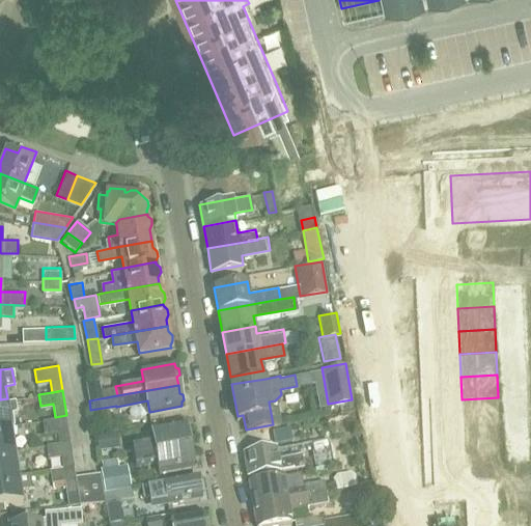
[(0,424),(11,423),(15,422),(12,410),(18,410),(16,397),(7,398),(0,399),(0,424)]
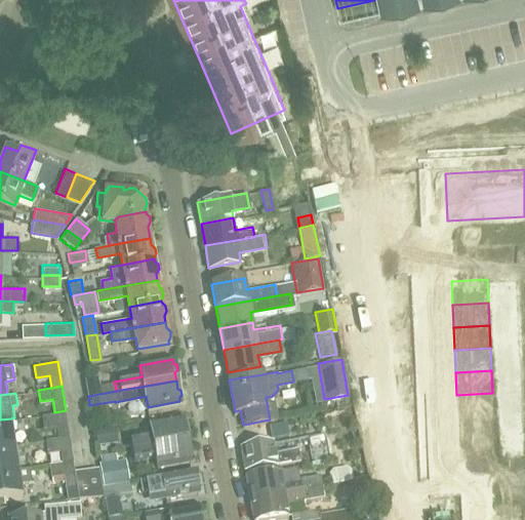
[(492,393),(456,395),(457,415),(493,413),(492,393)]
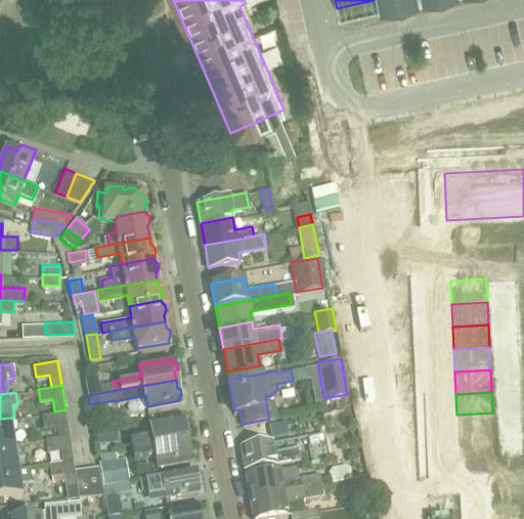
[(58,435),(69,434),(66,409),(54,412),(42,413),(44,425),(56,423),(58,435)]
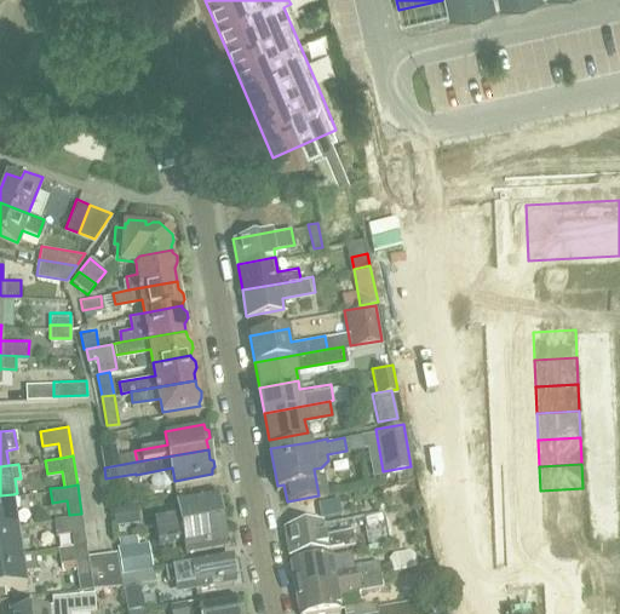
[(583,488),(540,491),(541,515),(584,512),(583,488)]
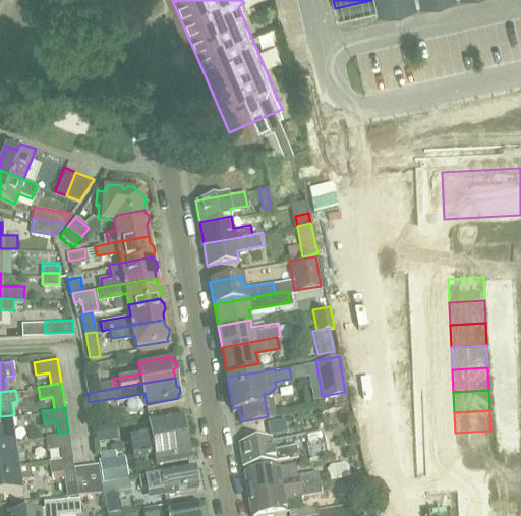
[(130,445),(185,436),(183,427),(186,425),(185,419),(182,418),(181,414),(149,420),(151,432),(128,436),(130,445)]
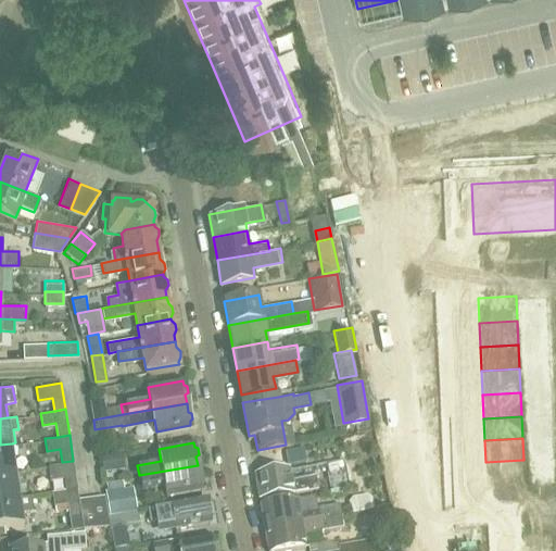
[(0,472),(15,470),(12,448),(12,443),(0,445),(0,472)]
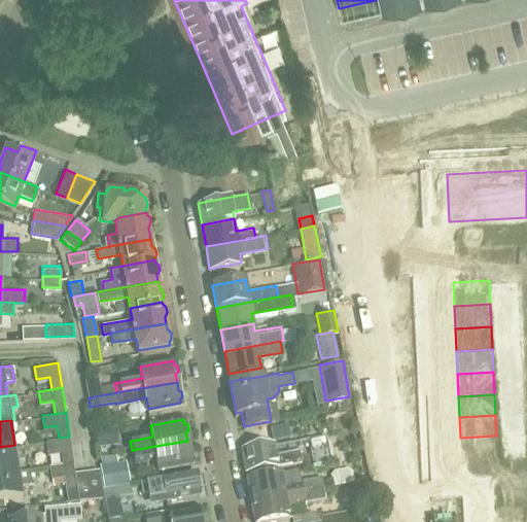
[(289,422),(271,425),(273,439),(291,436),(289,422)]
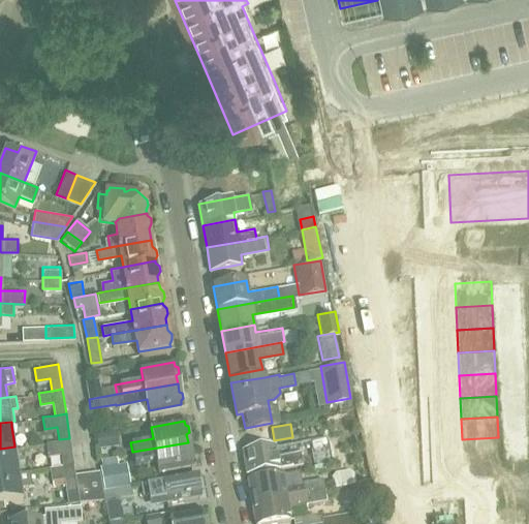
[(116,425),(94,429),(97,445),(118,441),(116,425)]
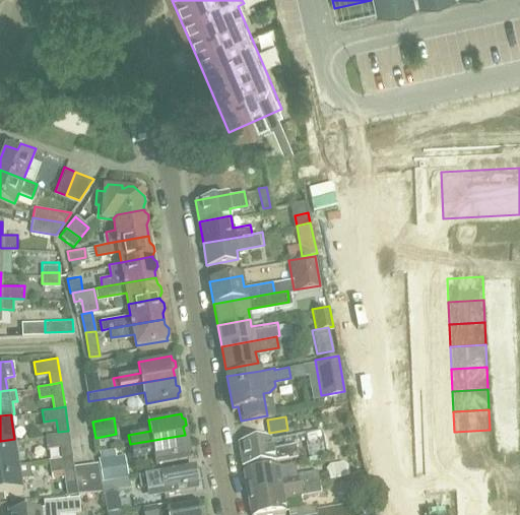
[(490,430),(454,432),(455,453),(491,451),(490,430)]
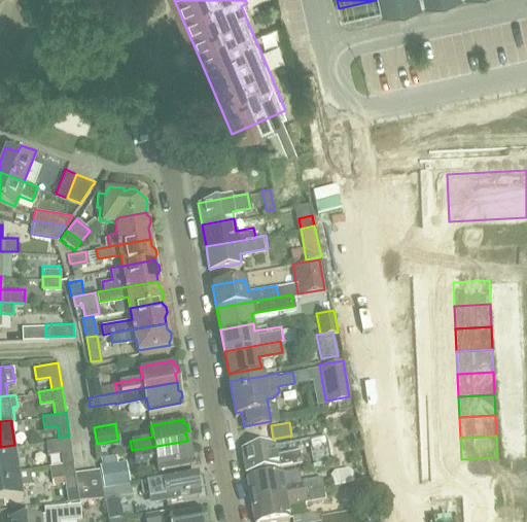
[(63,462),(73,460),(69,437),(59,438),(45,440),(47,452),(61,450),(63,462)]
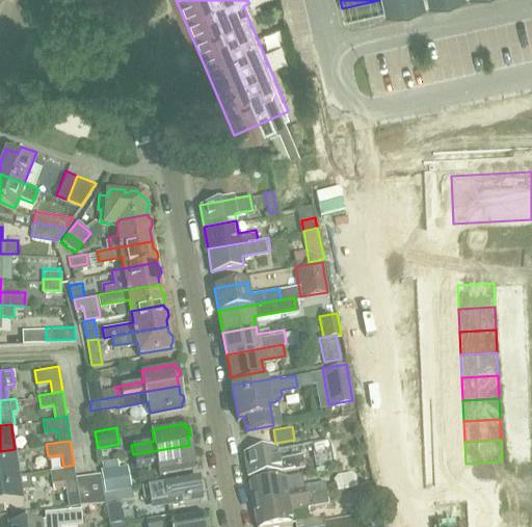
[(189,445),(133,454),(135,465),(158,460),(160,472),(192,466),(192,462),(194,459),(193,454),(190,453),(189,445)]
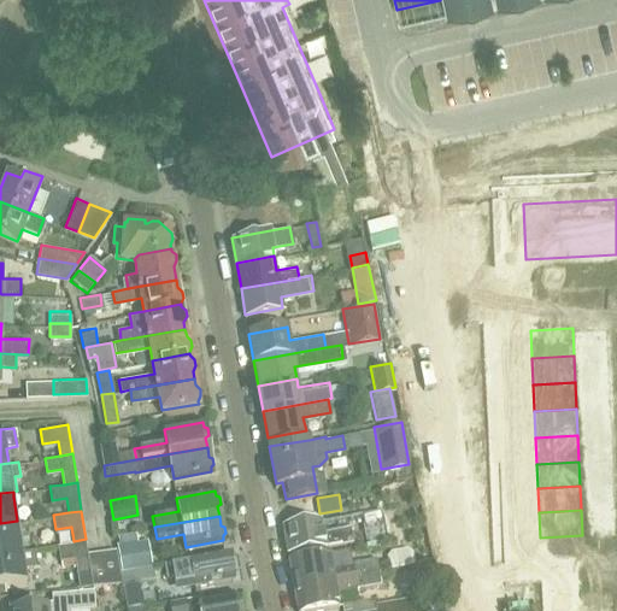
[(351,524),(323,529),(321,517),(283,523),(287,551),(353,539),(351,524)]
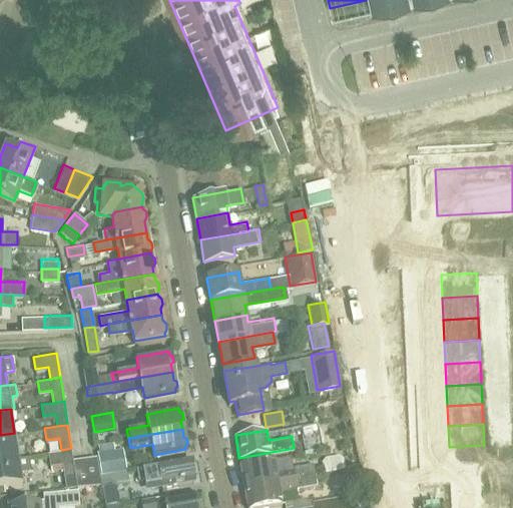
[(0,459),(18,457),(14,433),(0,435),(0,459)]
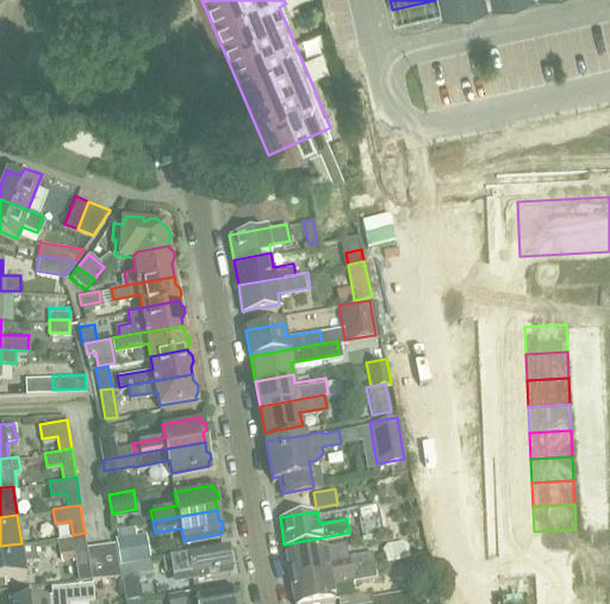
[(132,524),(114,528),(119,561),(141,558),(137,533),(134,533),(132,524)]
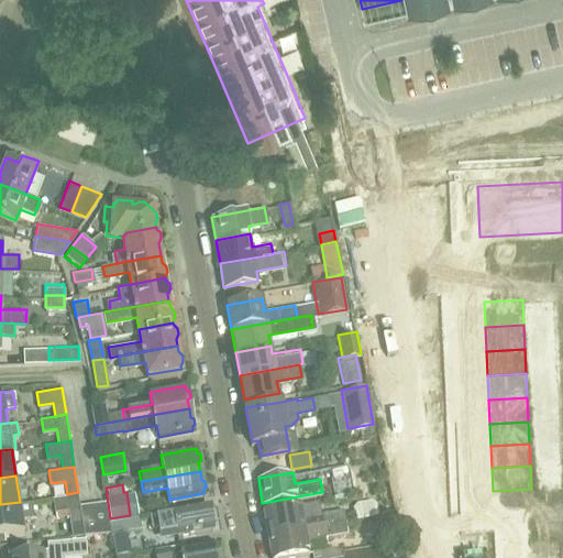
[(78,492),(67,494),(53,496),(55,506),(55,514),(69,512),(72,535),(112,531),(107,499),(80,503),(78,492)]
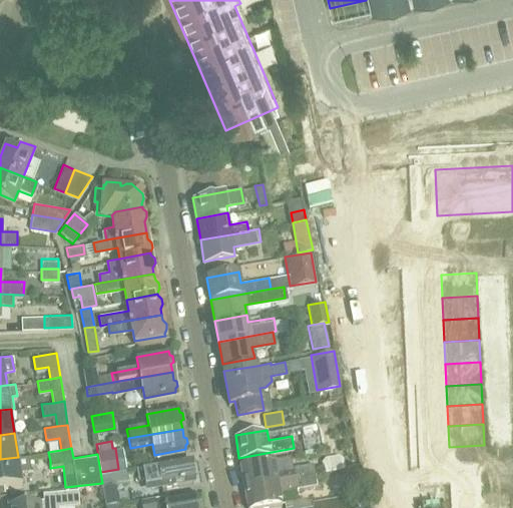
[(0,459),(0,484),(22,481),(20,470),(30,469),(28,455),(18,457),(0,459)]
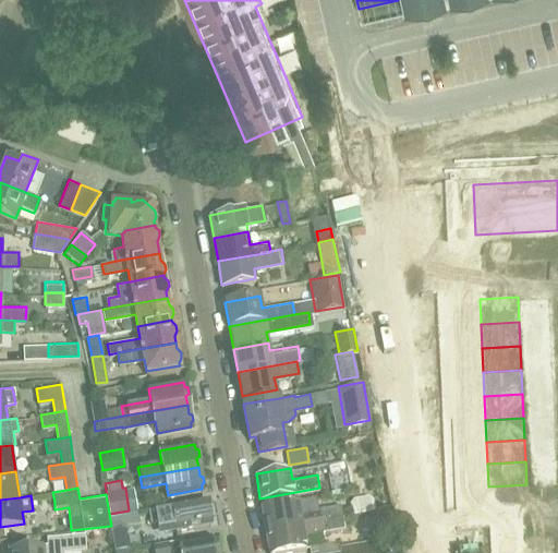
[(211,509),(208,507),(207,499),(148,508),(150,520),(173,516),(176,528),(210,521),(210,517),(211,515),(211,509)]
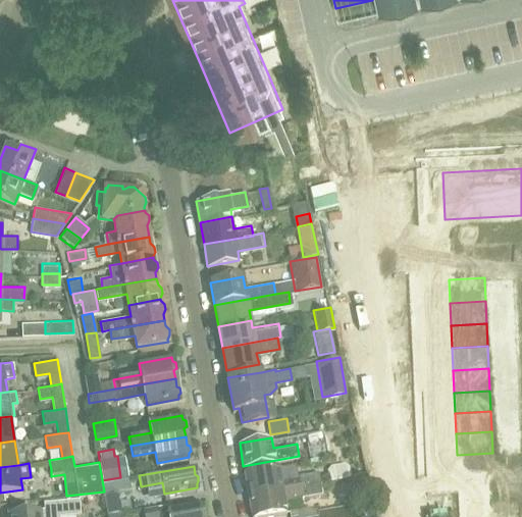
[(318,471),(280,477),(278,466),(244,472),(248,494),(315,482),(320,481),(318,471)]
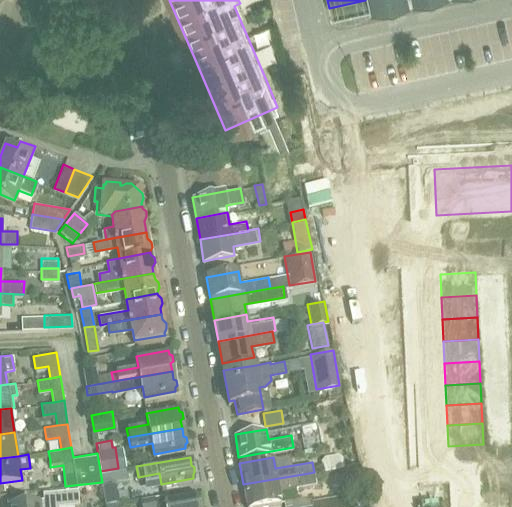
[(365,491),(360,464),(350,465),(350,468),(342,480),(342,482),(355,491),(355,493),(365,491)]
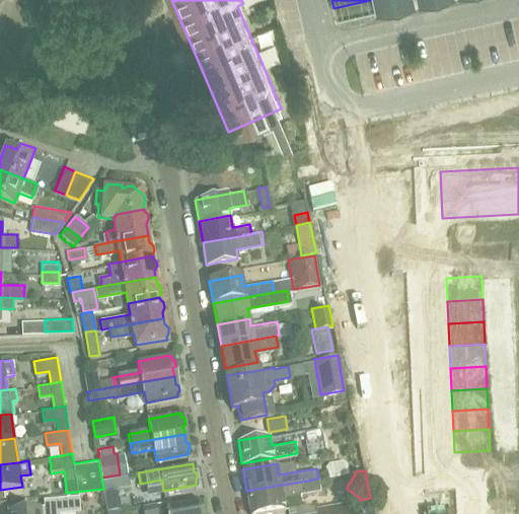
[(126,473),(101,478),(103,492),(128,488),(126,473)]
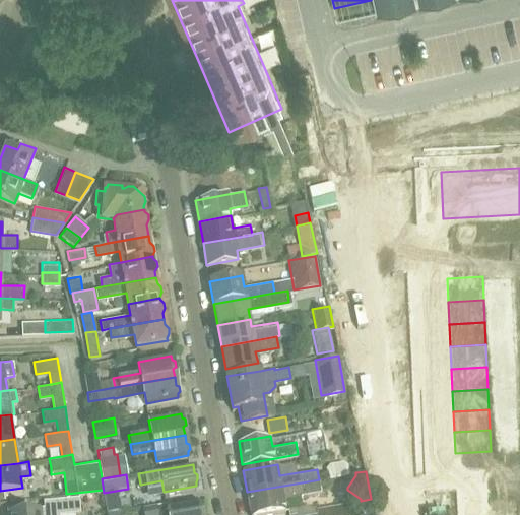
[(282,497),(316,491),(321,490),(319,479),(314,480),(247,492),(251,514),(284,508),(282,497)]
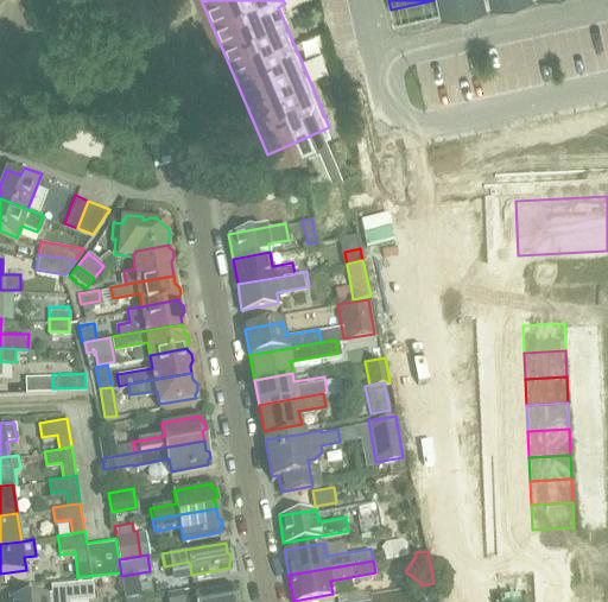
[(69,601),(70,601),(94,599),(93,582),(52,585),(52,593),(12,596),(11,601),(69,601)]
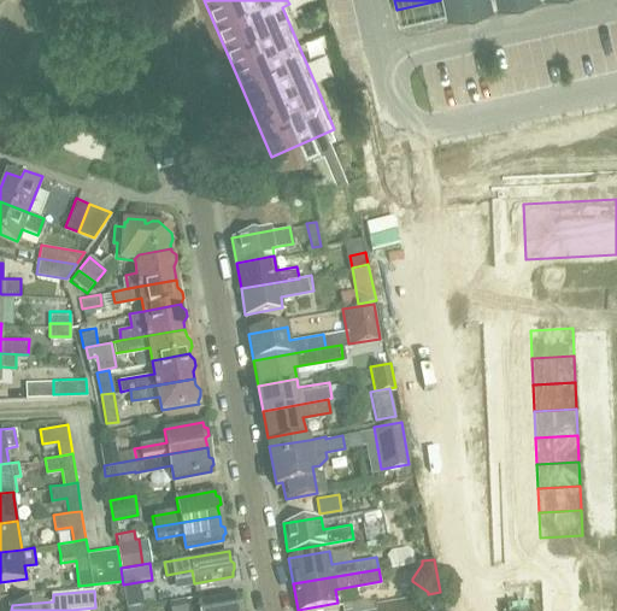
[(241,610),(241,607),(238,605),(236,594),(201,600),(200,595),(170,600),(171,610),(241,610)]
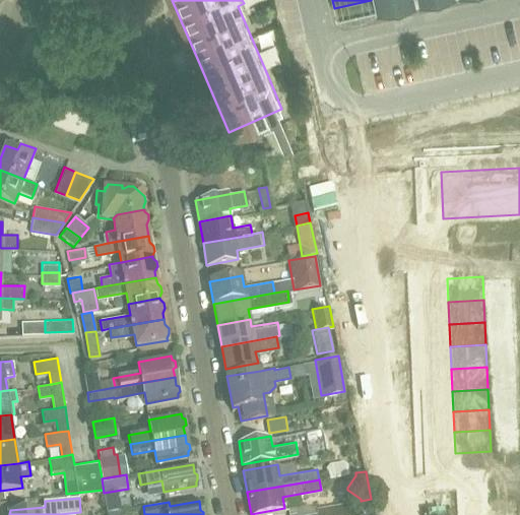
[(361,514),(359,501),(338,505),(339,514),(361,514)]
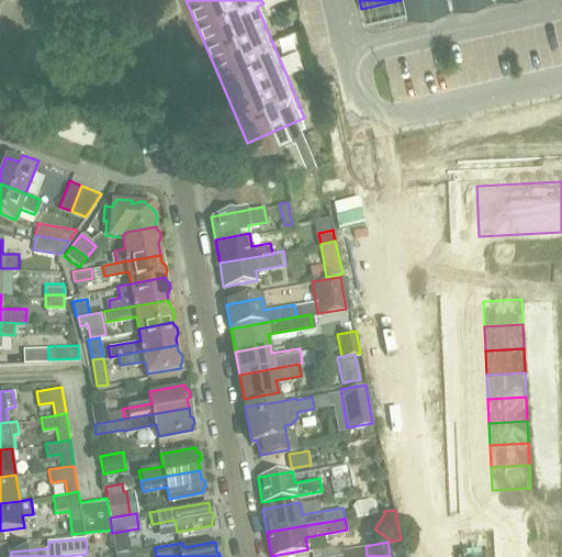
[(343,550),(343,554),(343,556),(367,556),(366,546),(343,550)]
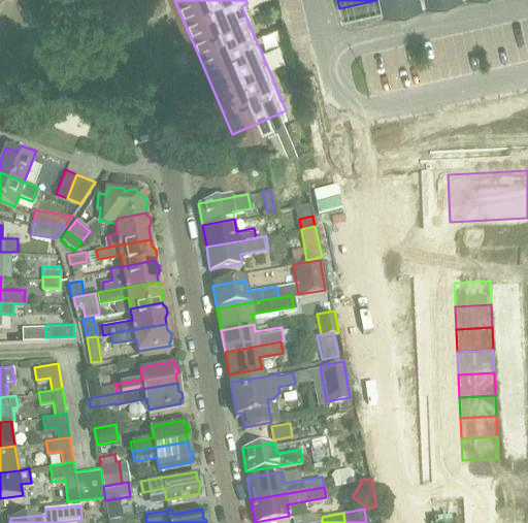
[(527,522),(527,514),(494,516),(494,522),(527,522)]
